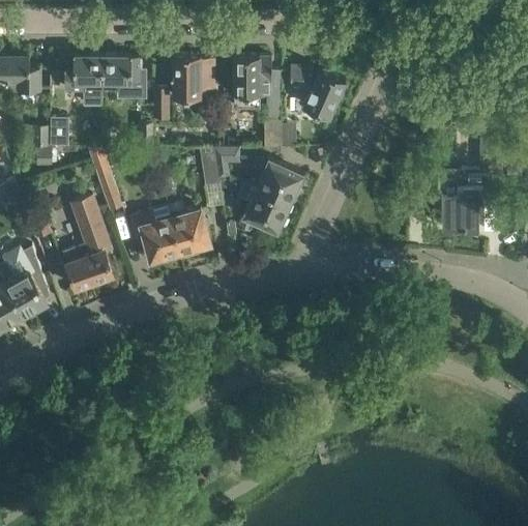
[(0,80),(19,81),(19,89),(41,89),(41,66),(31,66),(31,55),(0,54),(0,80)]
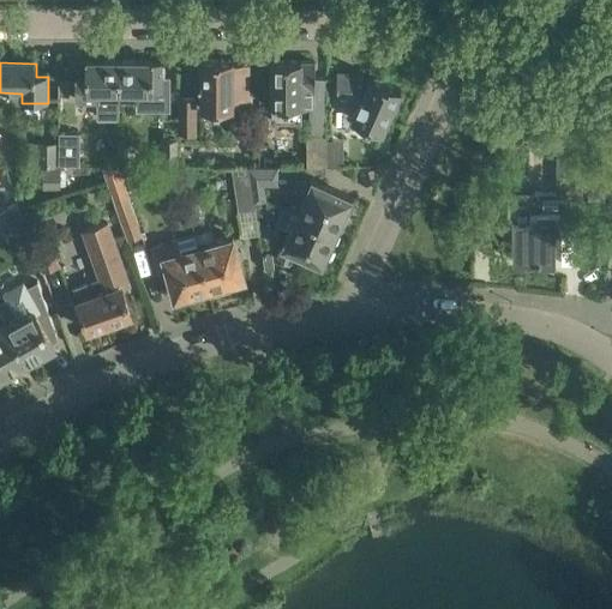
[(120,121),(121,104),(121,64),(88,64),(88,78),(77,78),(77,104),(100,104),(100,121),(120,121)]
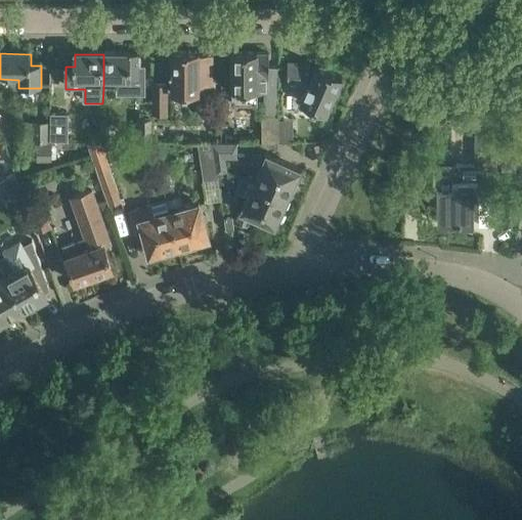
[(103,54),(103,89),(118,89),(118,94),(146,94),(146,70),(140,70),(140,68),(140,57),(132,57),(132,54),(103,54)]
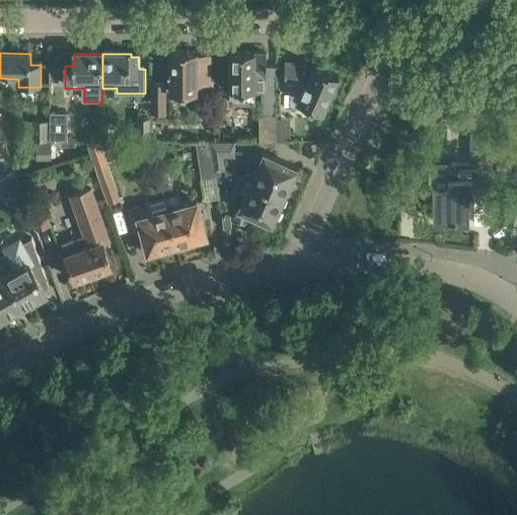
[(199,54),(171,54),(171,95),(197,95),(197,102),(211,102),(211,58),(199,58),(199,54)]
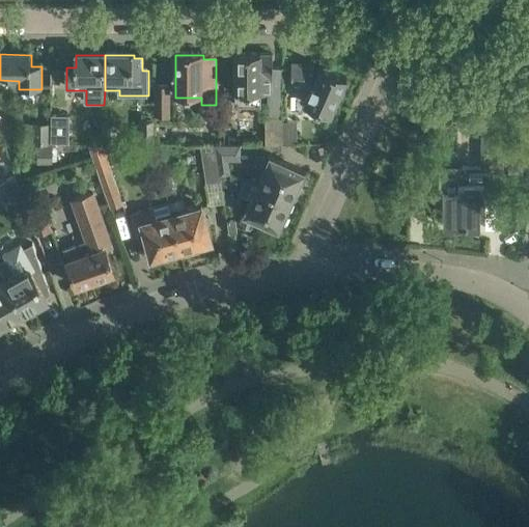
[(261,56),(237,56),(237,109),(261,109),(261,94),(268,94),(268,118),(282,118),(282,72),(274,72),(274,57),(261,57),(261,56)]
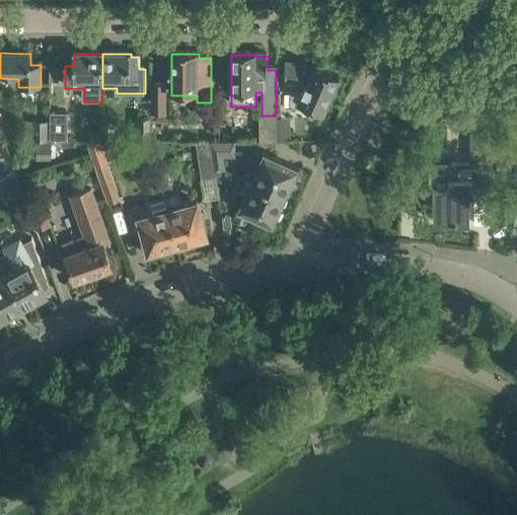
[(340,79),(314,68),(313,70),(301,65),(286,65),(286,90),(297,90),(303,92),(298,103),(323,116),(340,79)]
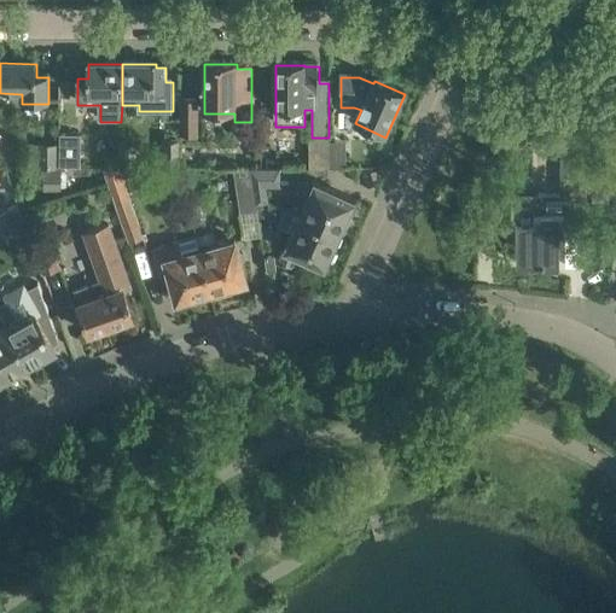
[(60,85),(60,100),(71,100),(71,85),(60,85)]
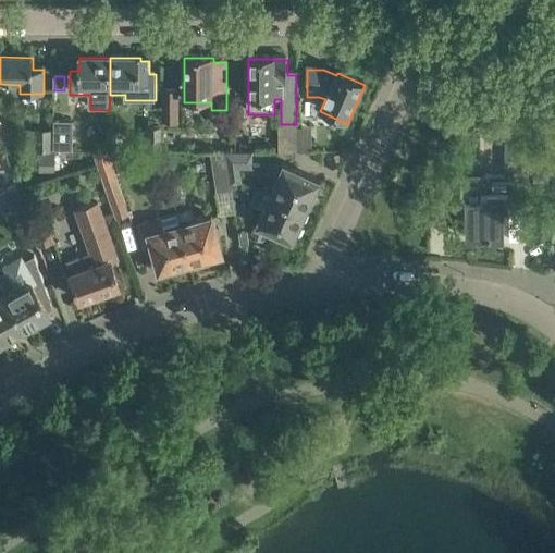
[(164,93),(163,125),(179,125),(179,93),(164,93)]
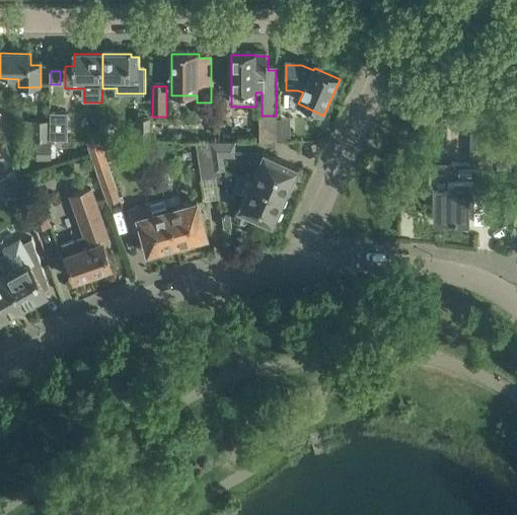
[(276,144),(276,116),(259,116),(259,144),(276,144)]
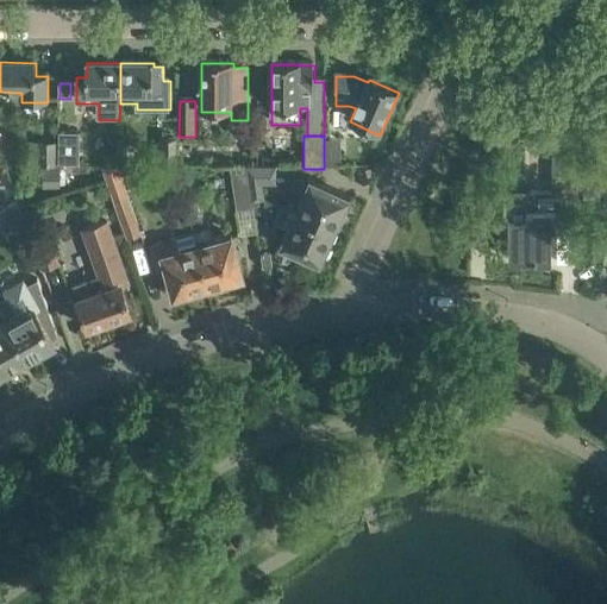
[(80,137),(60,137),(60,168),(80,168),(80,137)]
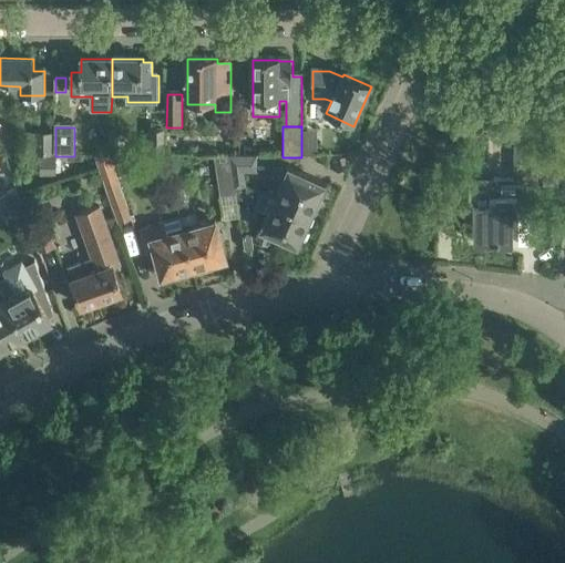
[(164,157),(164,133),(151,133),(151,157),(164,157)]
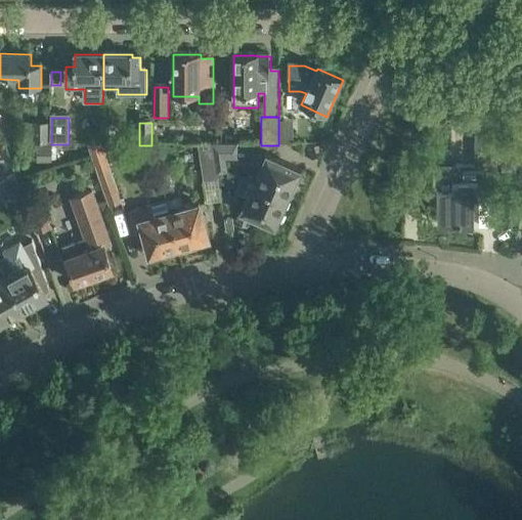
[(47,125),(26,125),(26,129),(33,144),(47,144),(49,144),(49,125),(47,125)]
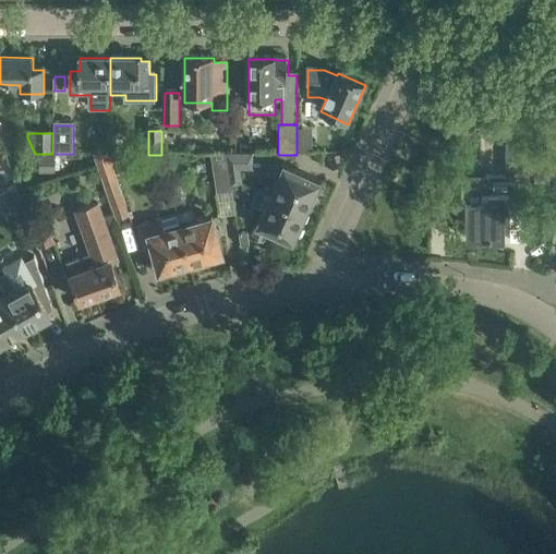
[(530,212),(530,145),(507,145),(507,179),(464,179),(464,178),(462,178),(462,208),(464,208),(464,207),(467,207),(467,223),(472,223),(472,239),(467,239),(467,241),(488,241),(488,244),(506,244),(506,213),(510,213),(510,212),(530,212)]
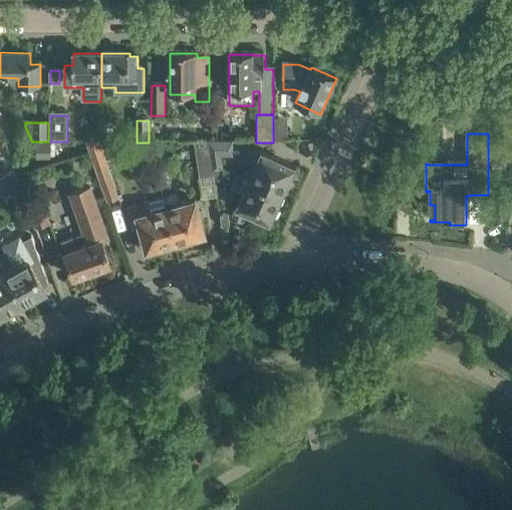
[(212,179),(206,143),(193,146),(199,181),(212,179)]
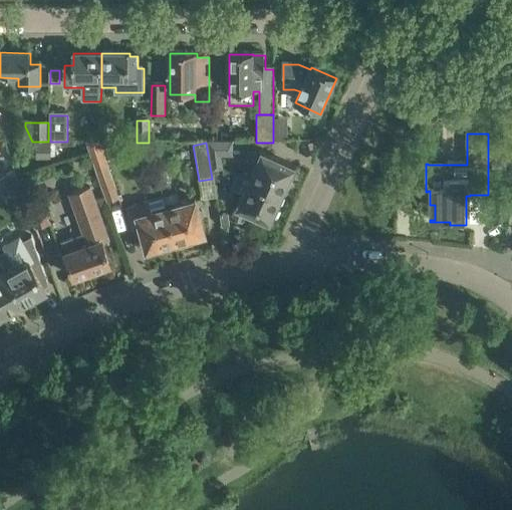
[(218,143),(211,143),(213,159),(222,158),(235,158),(235,143),(223,143),(218,143)]
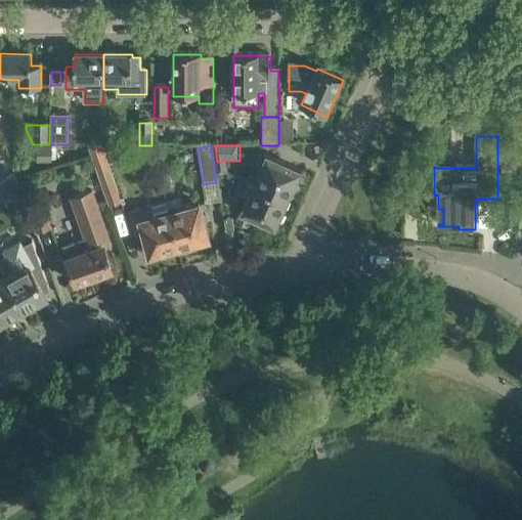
[(93,146),(88,146),(94,164),(95,168),(102,186),(111,209),(123,205),(115,182),(107,163),(102,146),(93,146)]
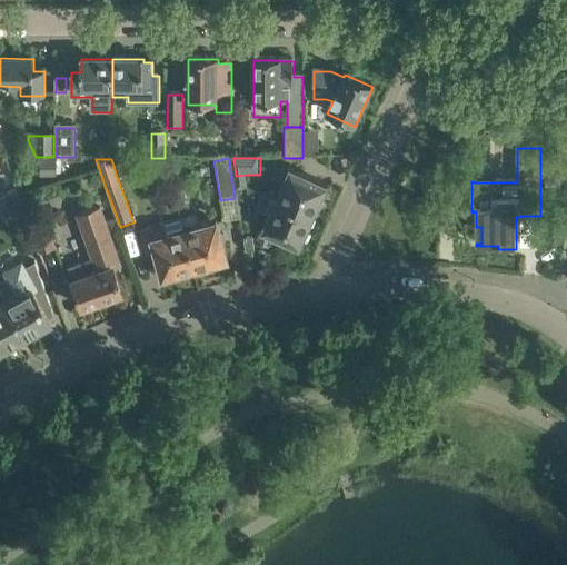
[(51,160),(41,160),(41,162),(41,179),(51,179),(58,179),(58,160),(51,160)]
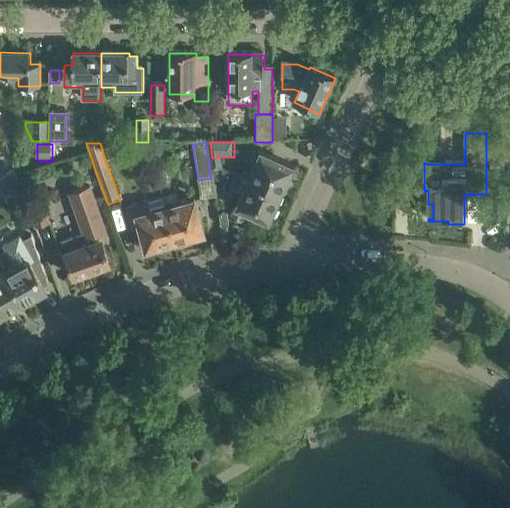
[(292,182),(290,180),(295,168),(262,153),(262,154),(248,154),(248,165),(256,165),(249,182),(282,197),(283,195),(285,196),(292,182)]
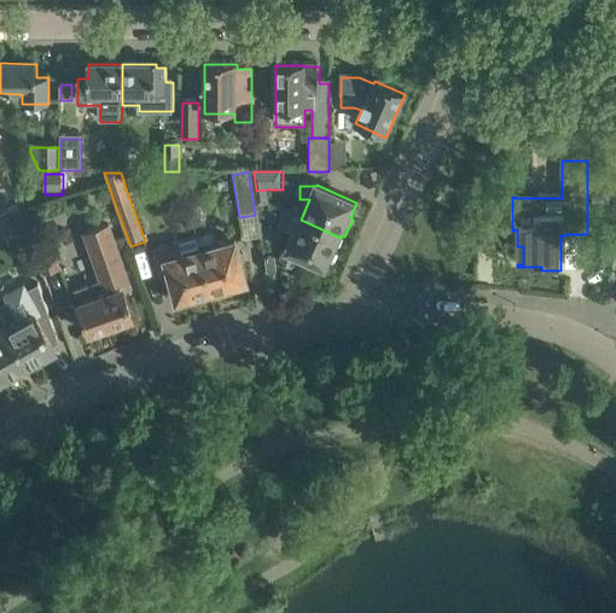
[(267,190),(256,191),(257,206),(269,205),(267,190)]
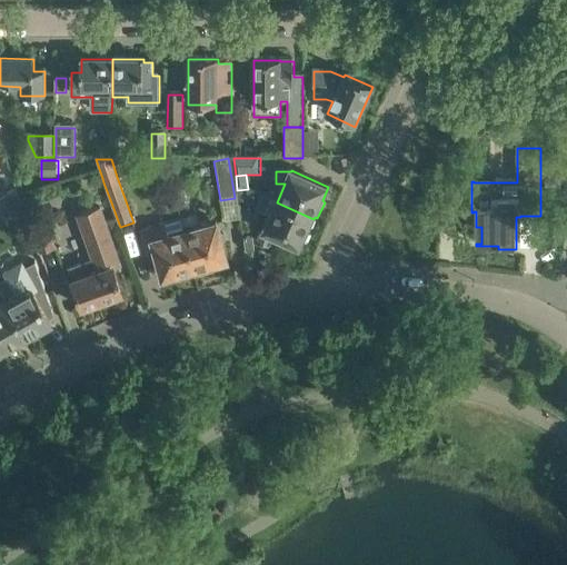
[(175,192),(179,210),(189,208),(185,190),(175,192)]
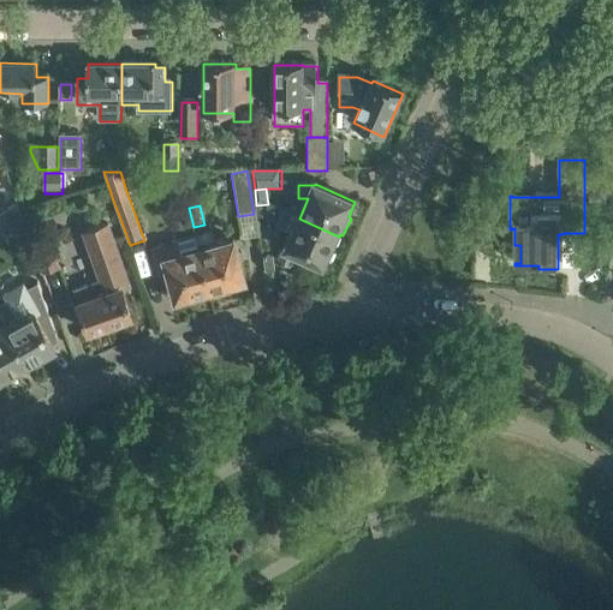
[(19,207),(0,217),(0,226),(7,239),(27,228),(19,207)]
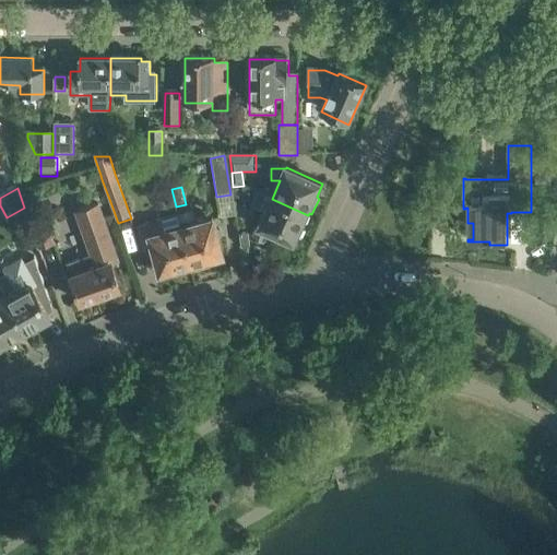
[(176,207),(172,189),(162,191),(167,210),(176,207)]
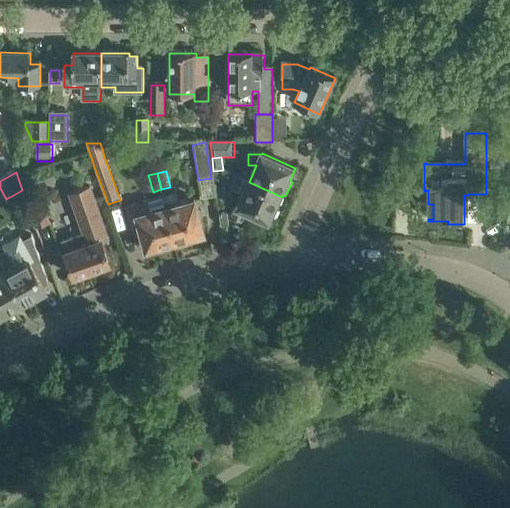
[(236,176),(230,189),(243,195),(232,220),(242,225),(247,214),(270,224),(282,197),(249,182),(236,176)]
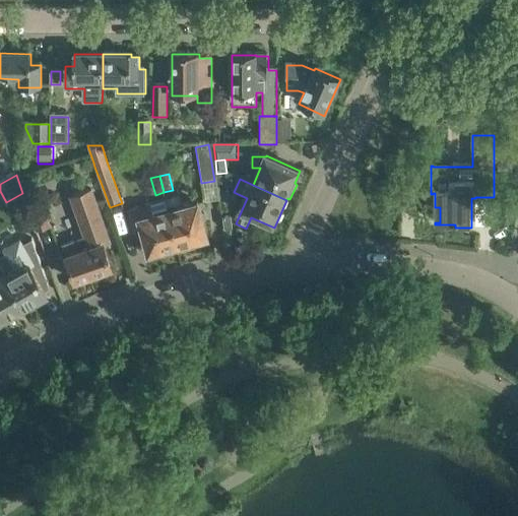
[(75,243),(63,247),(67,258),(76,283),(99,275),(100,278),(110,275),(109,272),(114,270),(105,246),(111,244),(92,192),(72,199),(86,239),(75,243)]
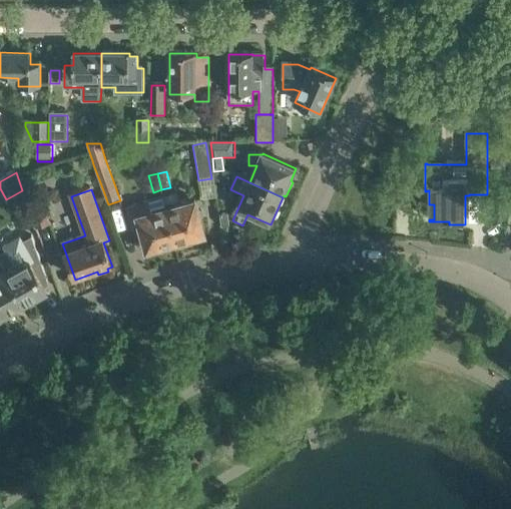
[(177,247),(166,209),(167,209),(164,199),(128,209),(134,230),(140,228),(147,251),(159,248),(160,251),(177,247)]
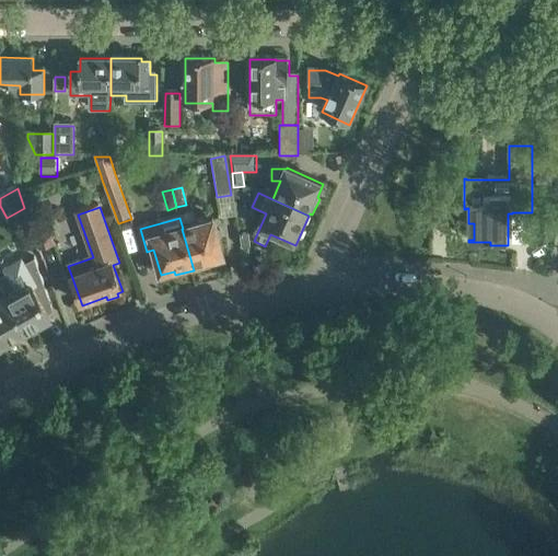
[(32,224),(41,251),(55,245),(46,219),(32,224)]
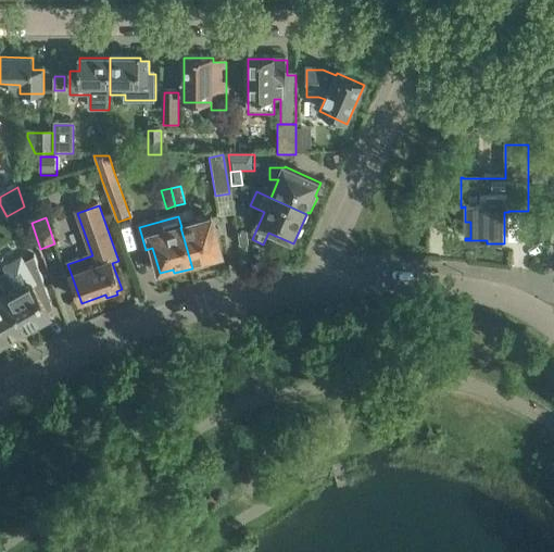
[(180,227),(192,268),(210,264),(209,260),(223,256),(213,218),(181,227),(180,227)]
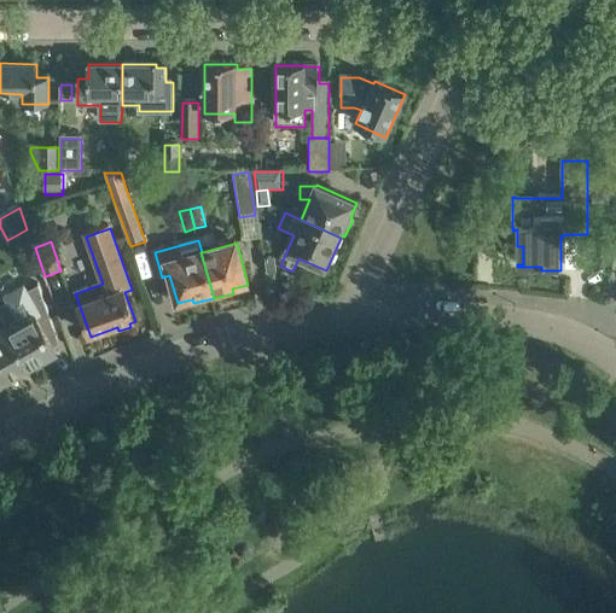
[(9,304),(0,308),(0,314),(3,319),(10,330),(30,368),(34,367),(35,369),(45,363),(44,361),(58,352),(42,326),(46,323),(44,317),(50,314),(40,286),(29,293),(25,287),(6,298),(9,304)]
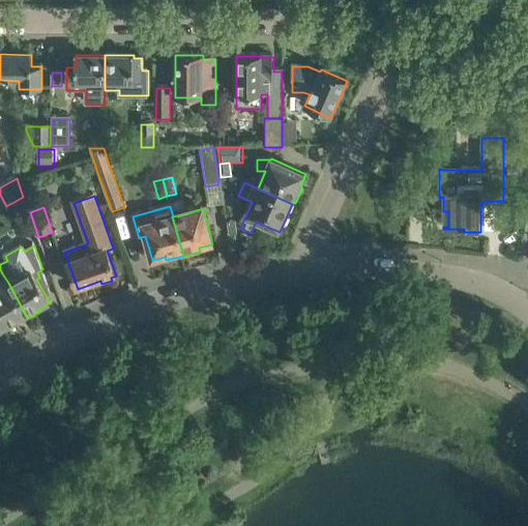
[(15,322),(26,316),(8,283),(0,287),(0,323),(3,328),(5,327),(7,329),(16,324),(15,322)]
